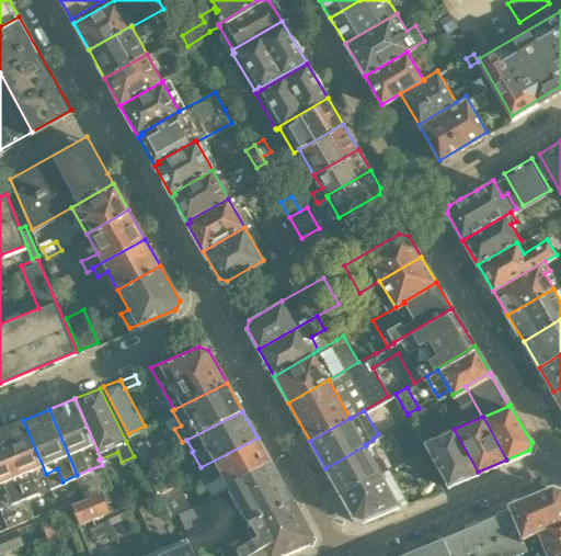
[(23,420),(0,429),(0,434),(25,496),(39,490),(39,491),(52,487),(46,474),(23,420)]
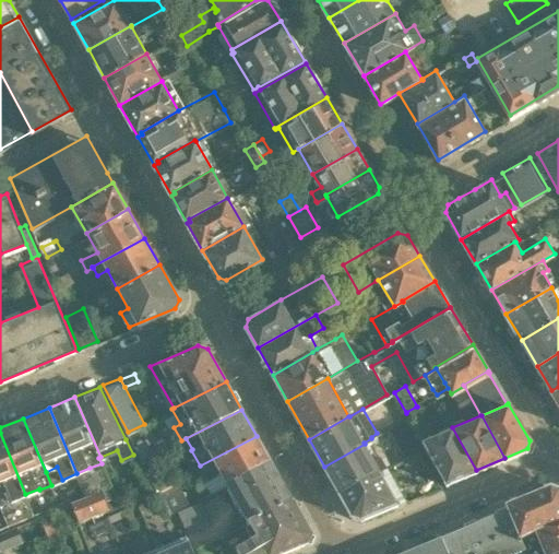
[(390,427),(405,455),(419,447),(404,419),(390,427)]
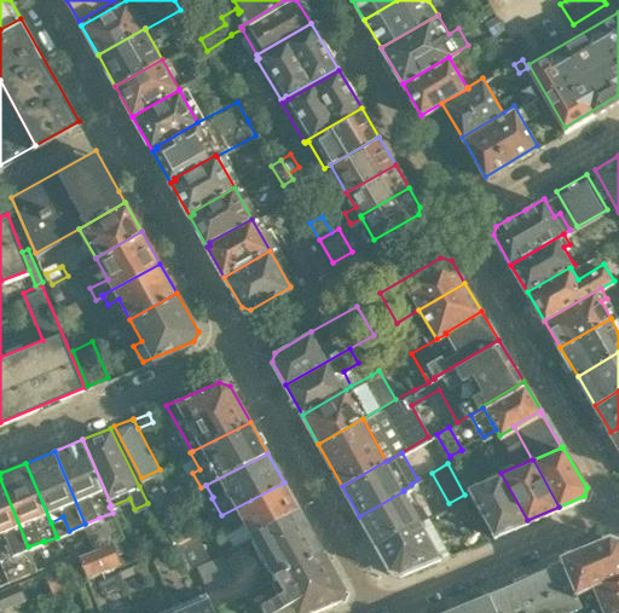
[(493,535),(527,520),(501,473),(482,480),(467,487),(493,535)]
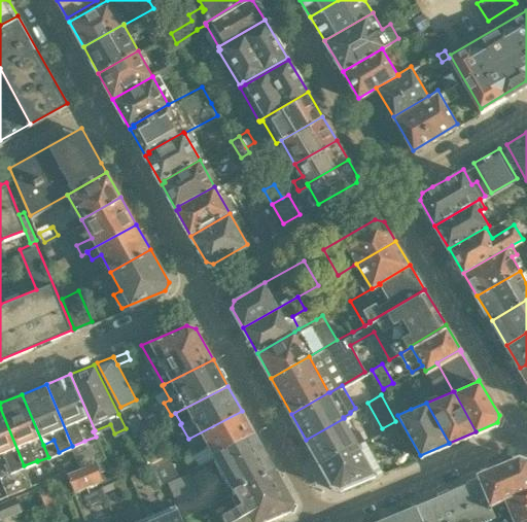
[(24,466),(24,465),(0,408),(0,474),(7,493),(30,483),(24,466)]
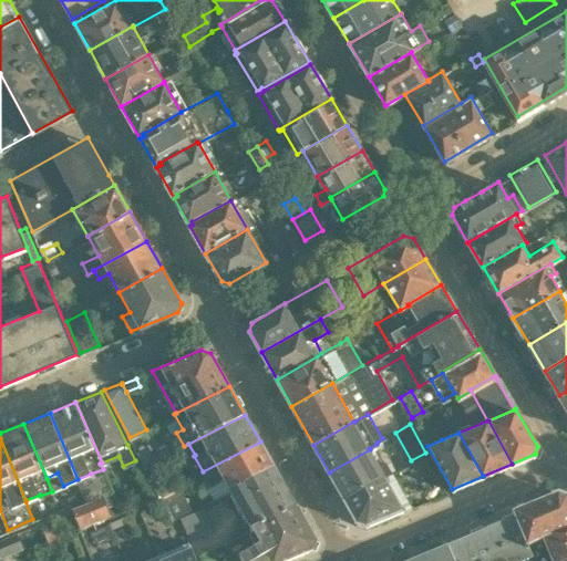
[(260,442),(203,471),(208,484),(213,481),(219,494),(274,466),(260,442)]
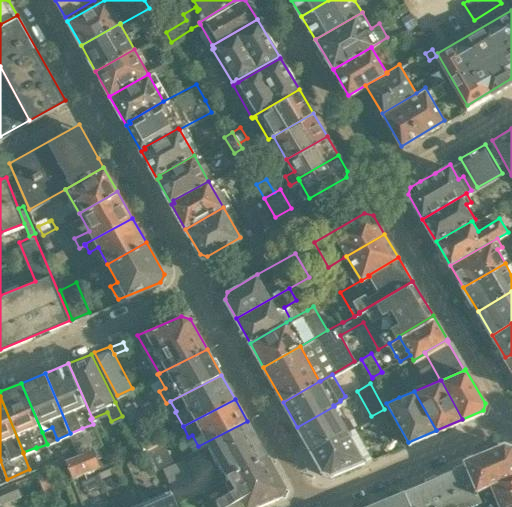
[(131,400),(121,405),(129,420),(138,416),(131,400)]
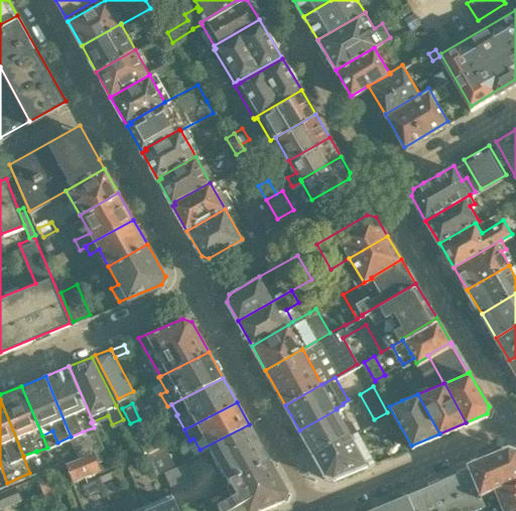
[(344,421),(337,409),(299,430),(313,455),(356,429),(350,418),(344,421)]
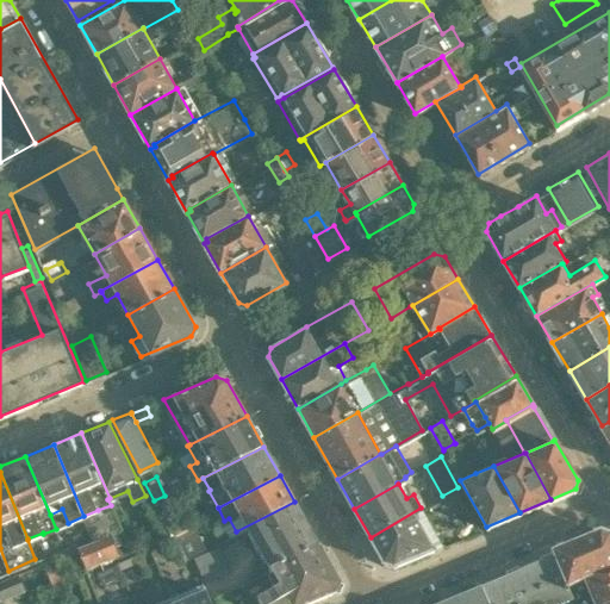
[(294,502),(236,531),(251,558),(253,558),(251,556),(261,552),(271,567),(318,542),(294,502)]
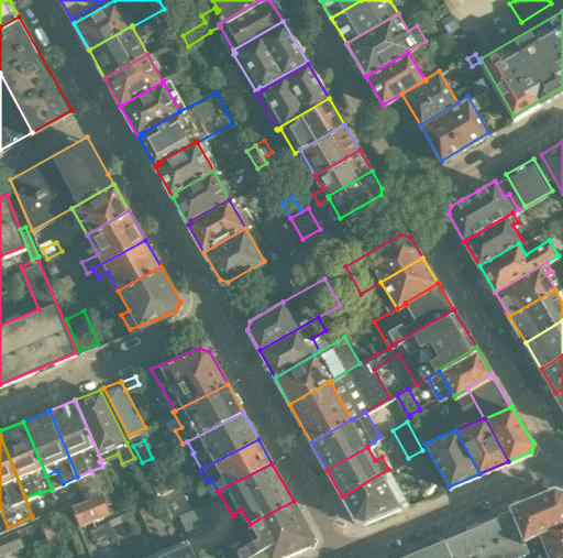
[(364,522),(400,506),(407,502),(388,469),(342,496),(343,498),(342,499),(354,518),(364,522)]
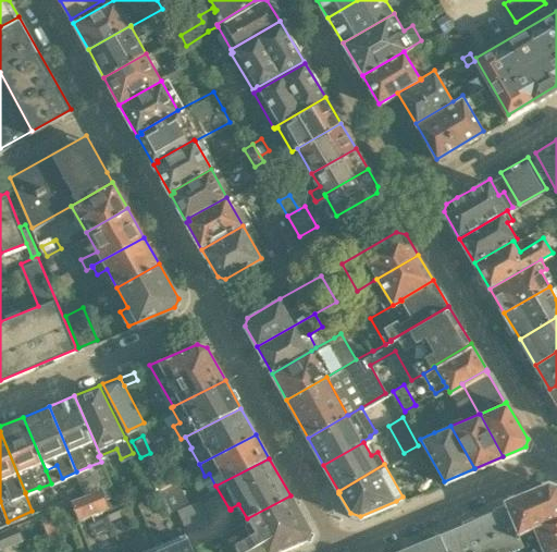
[(158,465),(147,470),(156,487),(165,481),(158,465)]
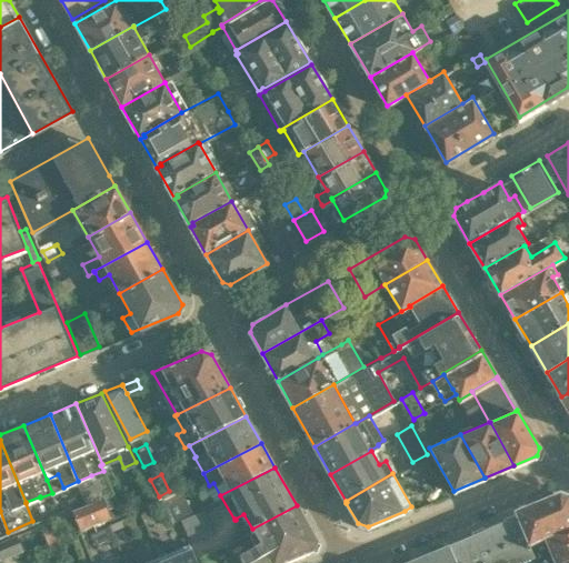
[(113,493),(120,511),(132,505),(125,489),(113,493)]
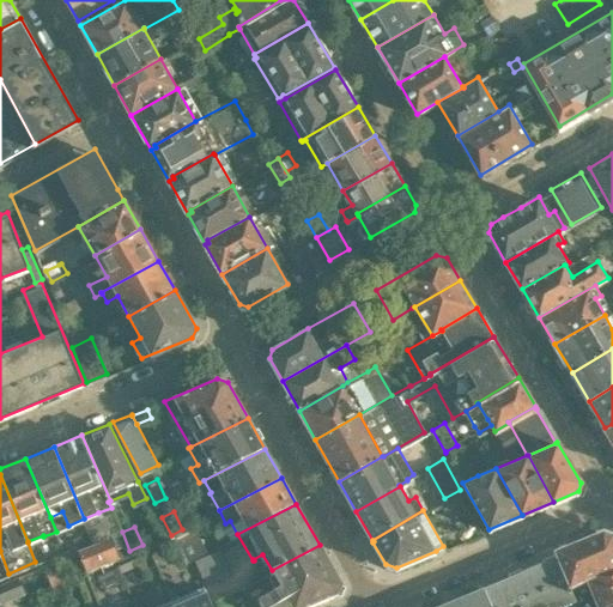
[(206,548),(196,528),(177,536),(188,558),(206,548)]
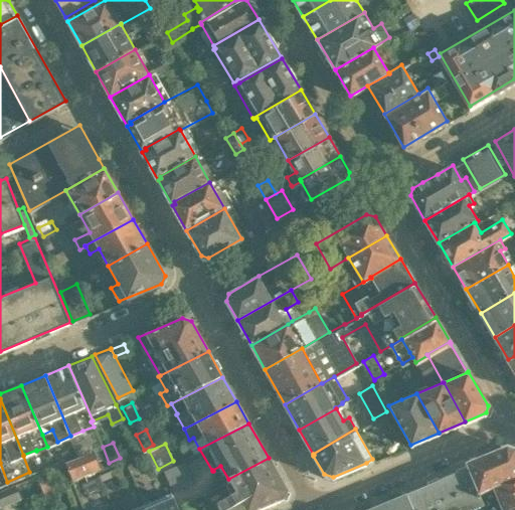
[(65,461),(77,456),(73,445),(61,451),(65,461)]
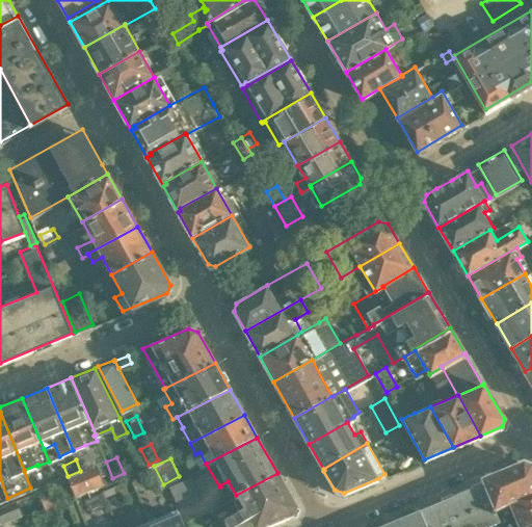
[(505,469),(521,499),(531,494),(531,464),(523,460),(505,469)]
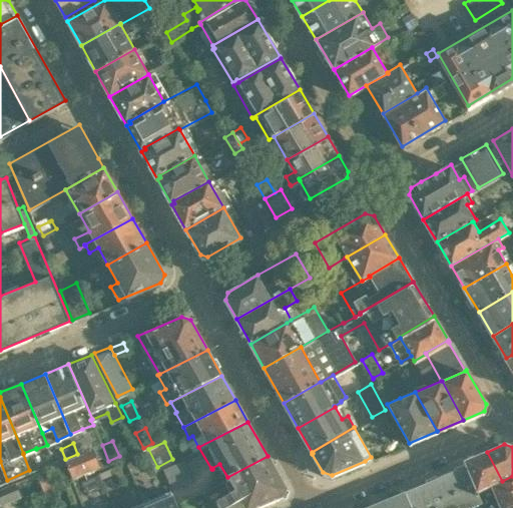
[(71,476),(71,477),(87,470),(101,465),(93,448),(77,454),(65,459),(72,476),(71,476)]
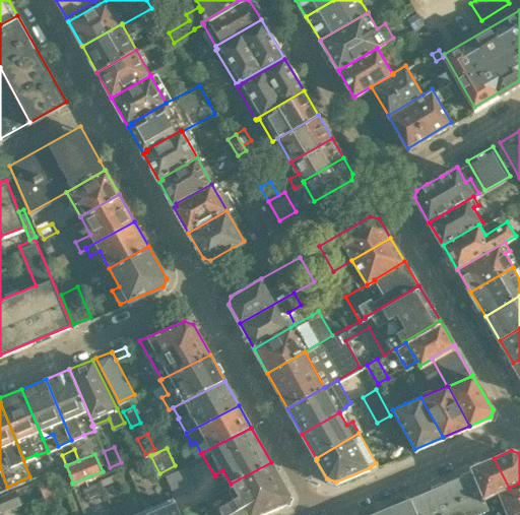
[(470,467),(472,473),(483,498),(509,488),(494,458),(470,467)]
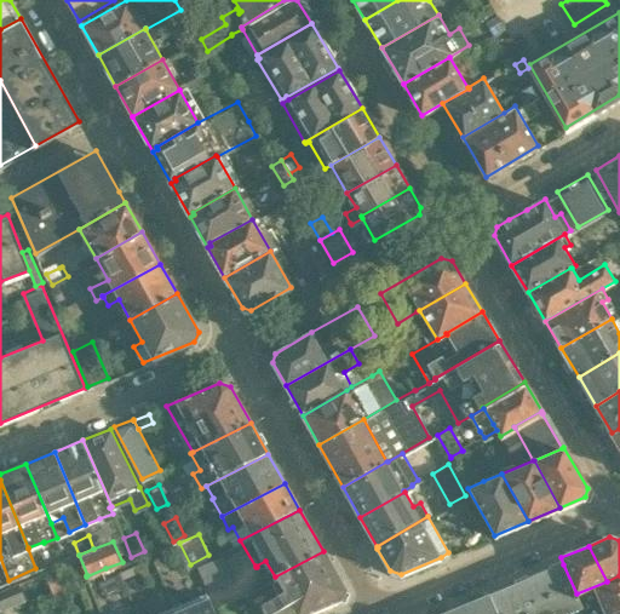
[(323,551),(275,577),(283,592),(262,606),(265,613),(303,613),(342,598),(345,590),(323,551)]
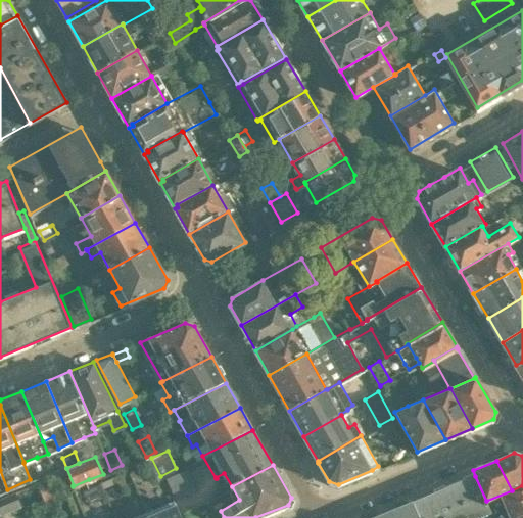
[(187,466),(165,475),(176,499),(197,490),(187,466)]
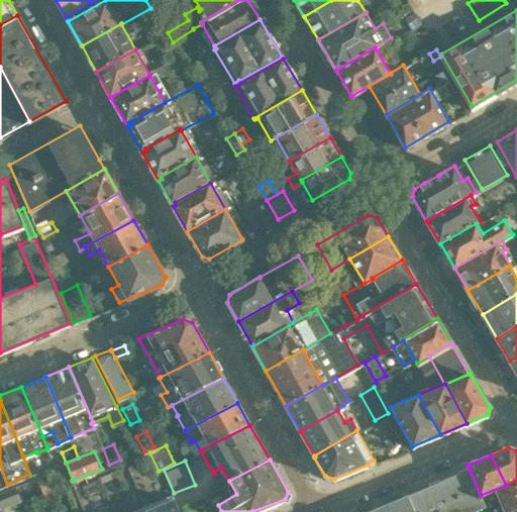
[(486,505),(481,495),(470,471),(409,496),(415,511),(469,511),(485,505),(486,505)]
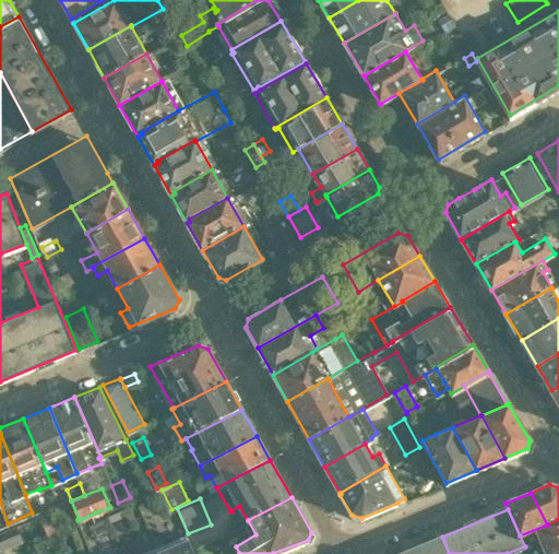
[(40,518),(50,541),(61,537),(51,514),(40,518)]
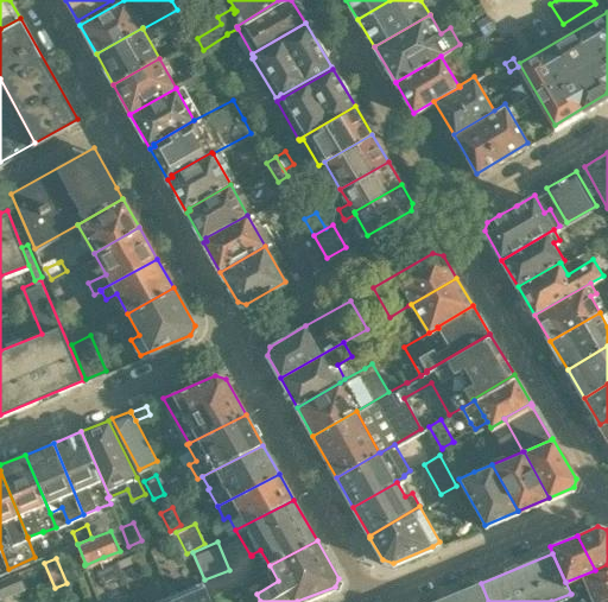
[(97,566),(102,577),(121,569),(116,558),(97,566)]
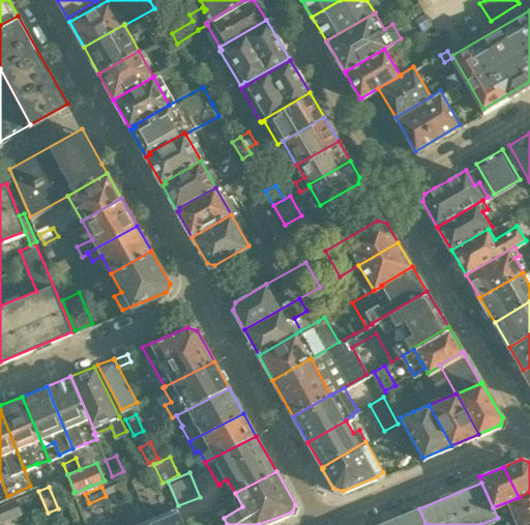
[(529,492),(519,497),(493,507),(498,518),(497,518),(499,524),(520,524),(529,521),(529,492)]
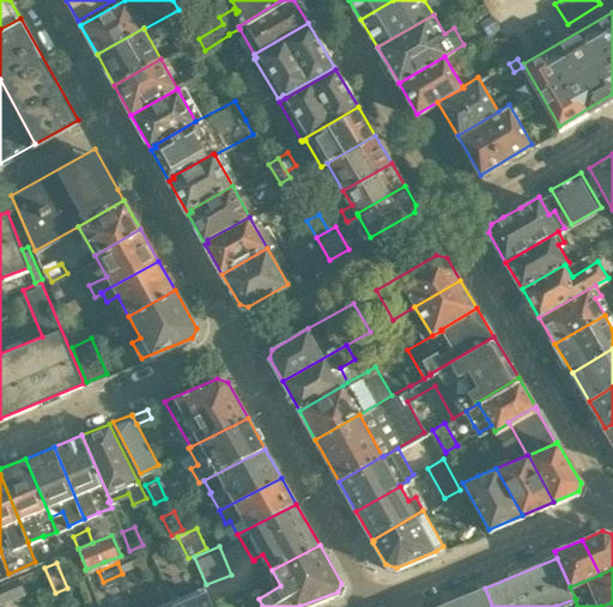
[(0,581),(0,601),(25,590),(18,574),(0,581)]
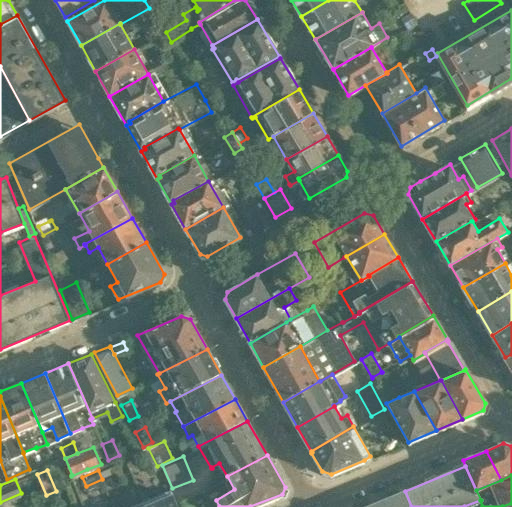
[(411,506),(405,491),(366,506),(411,506)]
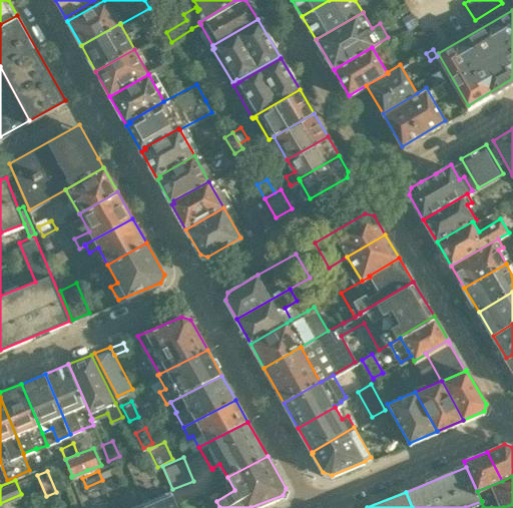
[(146,505),(147,507),(178,507),(173,494),(146,505)]
